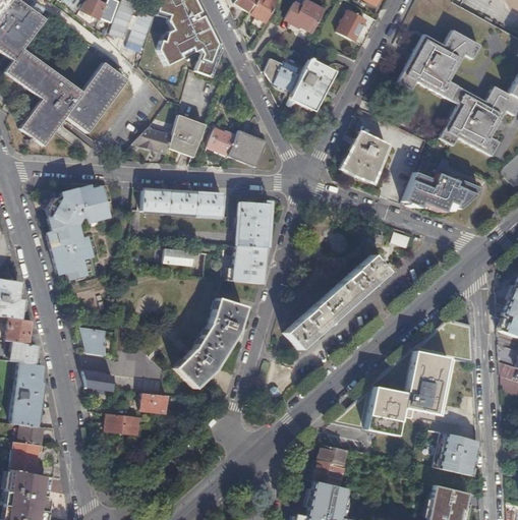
[(46,19),(18,0),(11,0),(0,16),(0,49),(14,59),(5,71),(44,99),(21,128),(44,146),(65,116),(89,133),(127,80),(105,63),(82,94),(23,50),(46,19)]
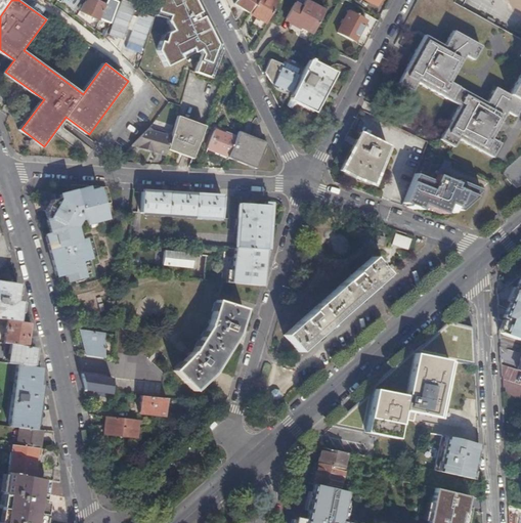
[(68,0),(78,8),(83,0),(68,0)]
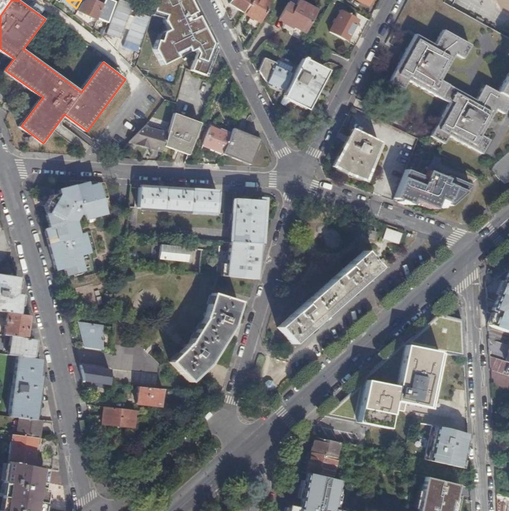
[(113,16),(116,8),(99,0),(87,0),(86,2),(85,2),(84,3),(82,2),(79,8),(81,9),(101,19),(101,16),(112,20),(113,16)]
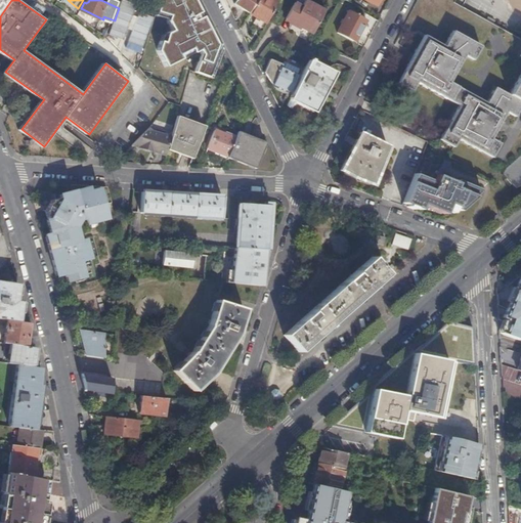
[(164,23),(161,30),(180,36),(183,24),(185,25),(187,16),(186,16),(190,4),(178,0),(170,0),(169,5),(168,5),(163,23),(164,23)]
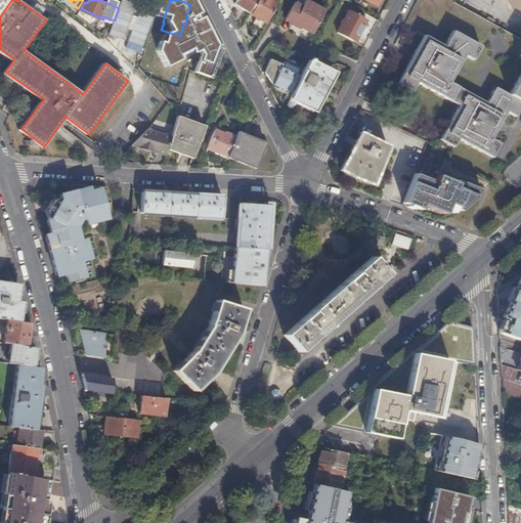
[(239,0),(237,2),(253,11),(259,0),(239,0)]
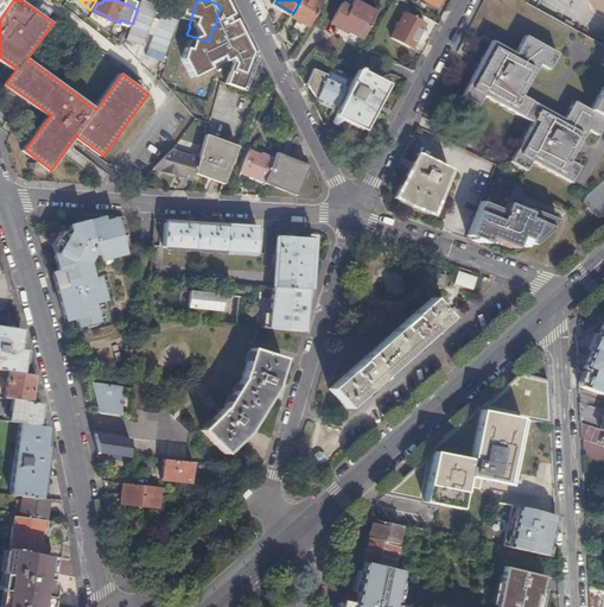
[(325,1),(324,0),(300,0),(293,13),(312,25),(325,1)]
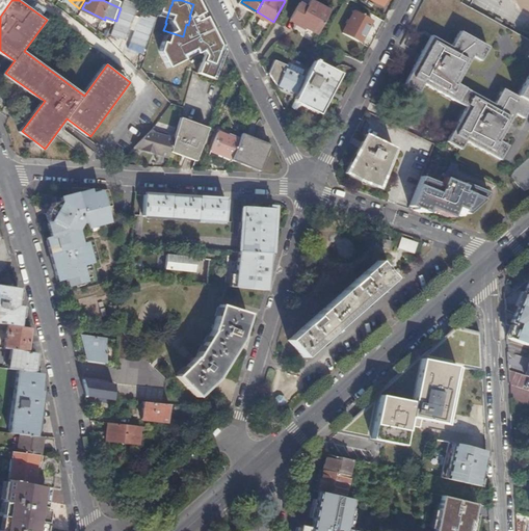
[(309,5),(301,1),(293,18),(319,32),(332,9),(313,0),(309,5)]
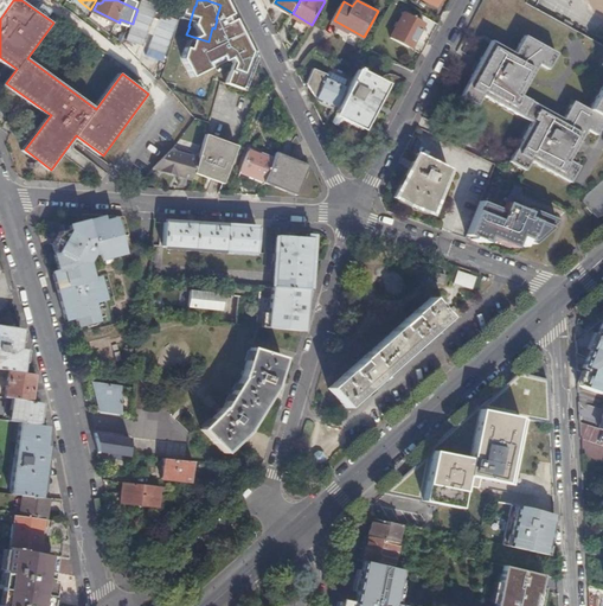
[(428,23),(408,12),(393,37),(415,48),(428,23)]
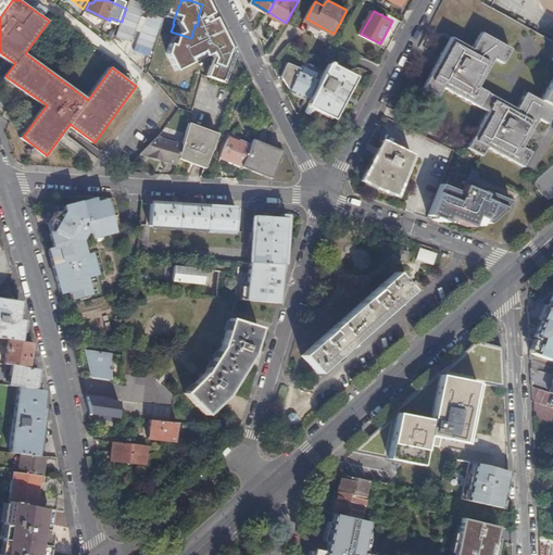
[(445,87),(478,105),(489,111),(475,137),(469,147),(470,147),(484,154),(489,146),(494,148),(506,154),(525,165),(530,155),(532,151),(524,146),(540,117),(549,122),(552,115),(552,79),(542,99),(527,91),(518,108),(515,105),(497,96),(487,90),(480,86),(485,78),(495,58),(502,61),(504,63),(512,48),(510,47),(482,32),(474,48),(468,45),(452,36),(445,32),(443,35),(450,39),(424,87),(439,93),(443,86),(445,87)]
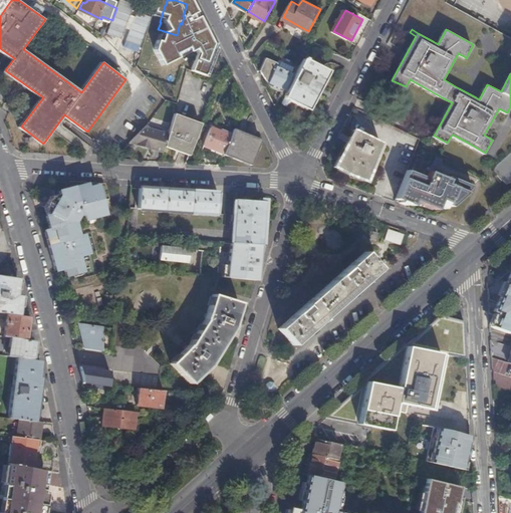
[(203,39),(195,59),(214,68),(218,58),(212,56),(217,46),(203,39)]
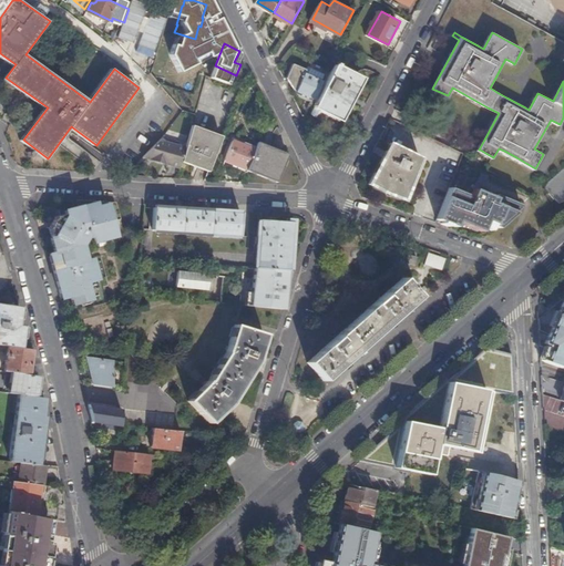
[(310,65),(308,68),(296,62),(289,76),(298,91),(316,100),(325,80),(327,73),(310,65)]
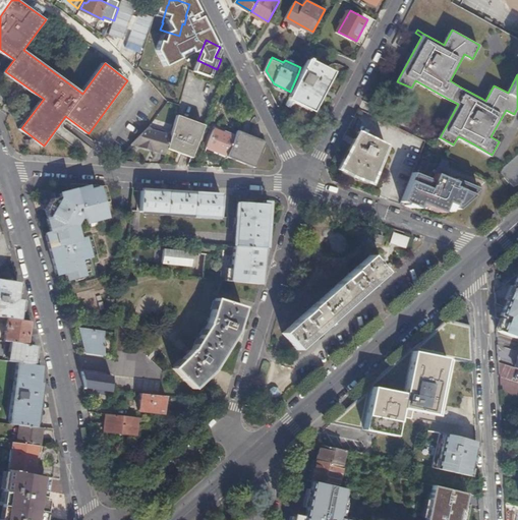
[(189,59),(183,71),(190,73),(192,69),(191,69),(194,62),(189,59)]
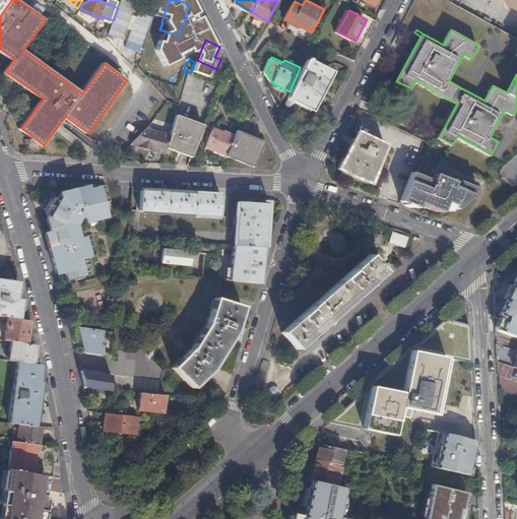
[(308,59),(289,96),(314,110),(333,71),(308,59)]
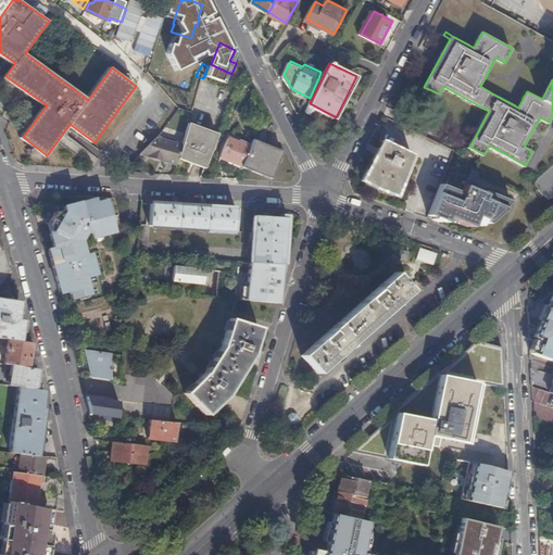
[(196,77),(171,66),(162,85),(173,98),(180,108),(181,108),(196,77)]
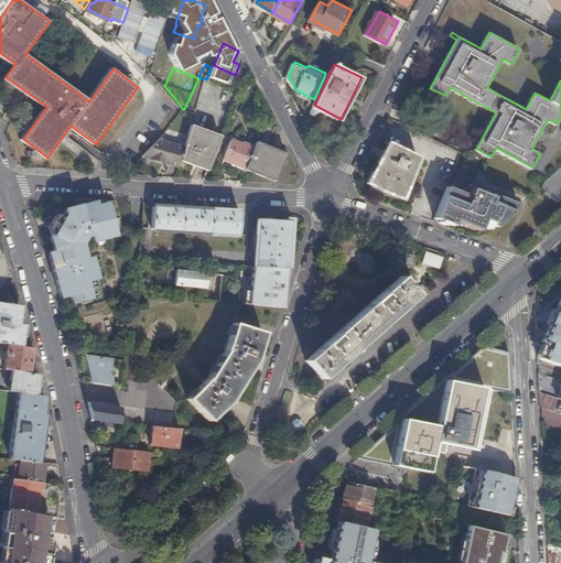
[(194,123),(187,145),(183,159),(209,169),(224,134),(194,123)]
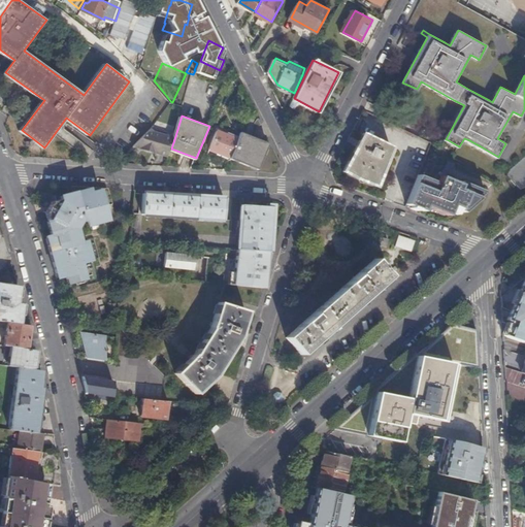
[(156,131),(153,128),(139,141),(141,144),(144,147),(158,151),(163,133),(156,131)]
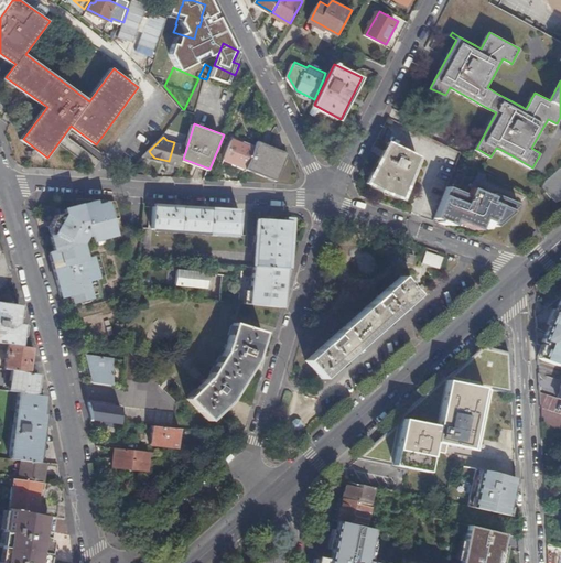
[(245,143),(233,139),(226,159),(235,162),(248,168),(257,148),(245,143)]
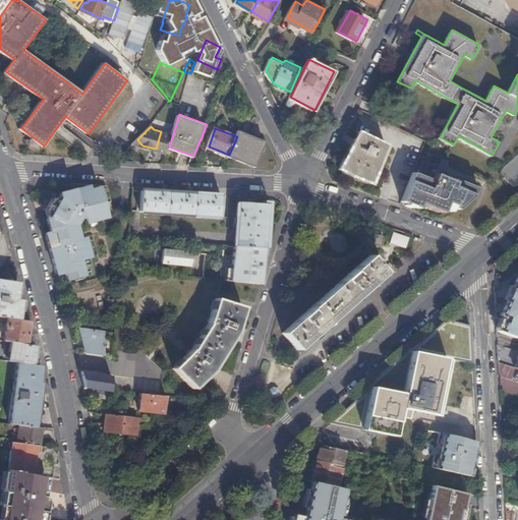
[(355,176),(371,182),(388,143),(360,129),(340,168),(355,176)]
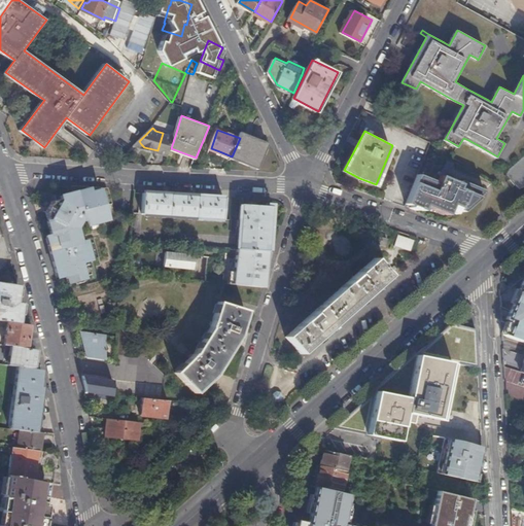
[(240,135),(240,138),(232,156),(232,158),(259,169),(270,143),(242,132),(240,135)]
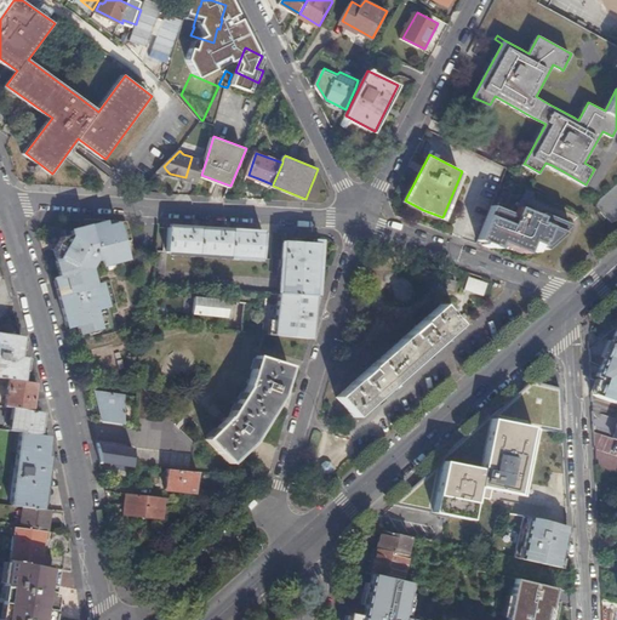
[(206,160),(192,157),(186,177),(200,182),(201,175),(206,160)]
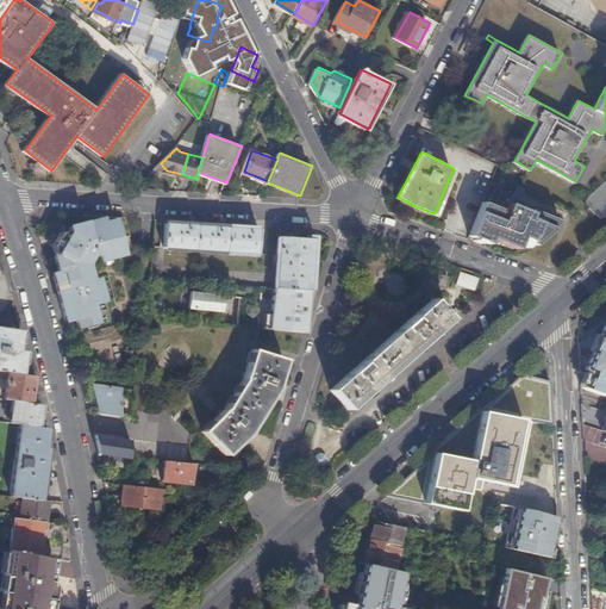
[(508,210),(498,205),(486,200),(473,234),(478,236),(476,240),(482,241),(485,242),(486,238),(491,241),(493,236),(508,242),(519,247),(523,237),(536,242),(561,219),(537,209),(535,209),(530,219),(522,216),(529,198),(526,198),(514,193),(508,210)]
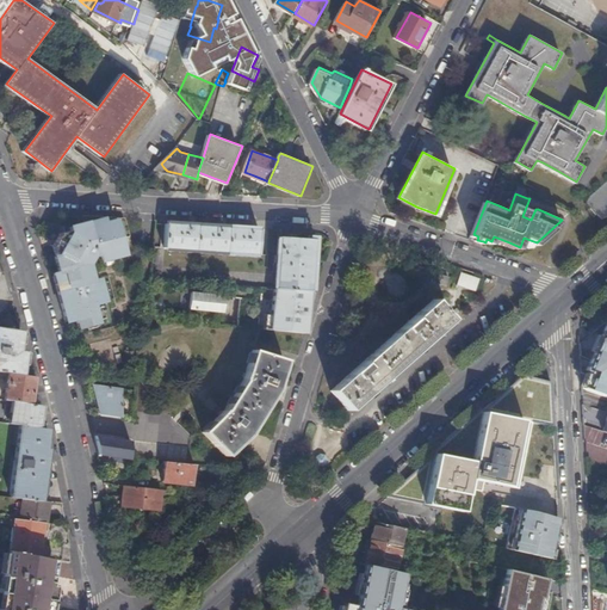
[(91,326),(92,330),(101,327),(100,321),(110,319),(105,302),(107,302),(101,279),(90,283),(88,281),(84,278),(90,267),(88,263),(93,262),(95,256),(97,257),(104,256),(105,262),(129,256),(124,240),(132,238),(128,220),(85,216),(87,223),(86,223),(72,227),(76,245),(78,245),(74,250),(78,251),(72,262),(69,260),(69,258),(63,256),(57,257),(61,272),(56,273),(69,321),(79,319),(81,328),(91,326)]
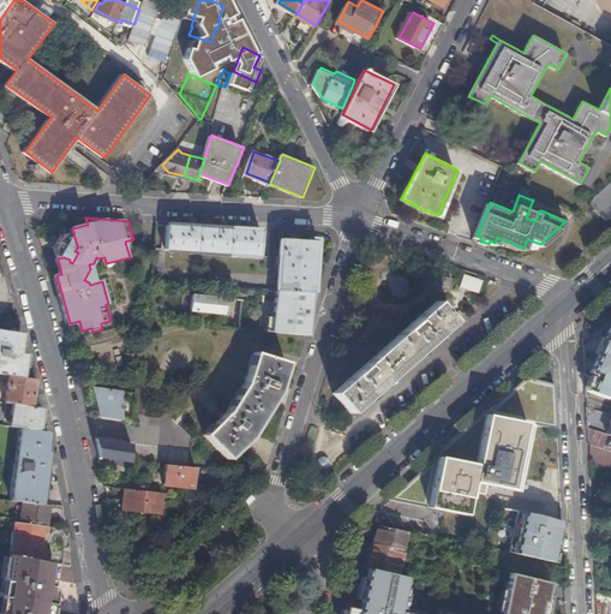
[(171,225),(169,249),(263,254),(264,230),(171,225)]
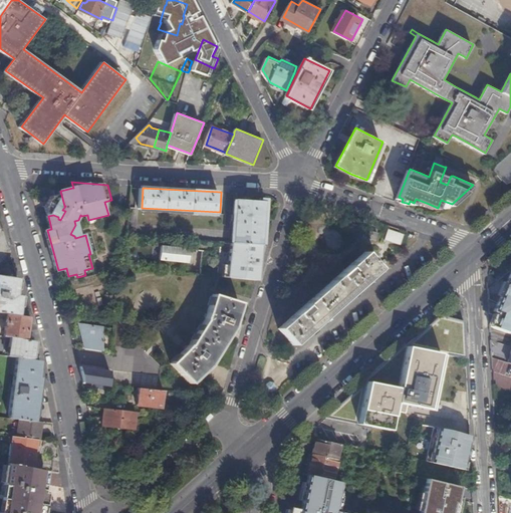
[(265,200),(237,199),(235,242),(253,243),(263,244),(265,200)]
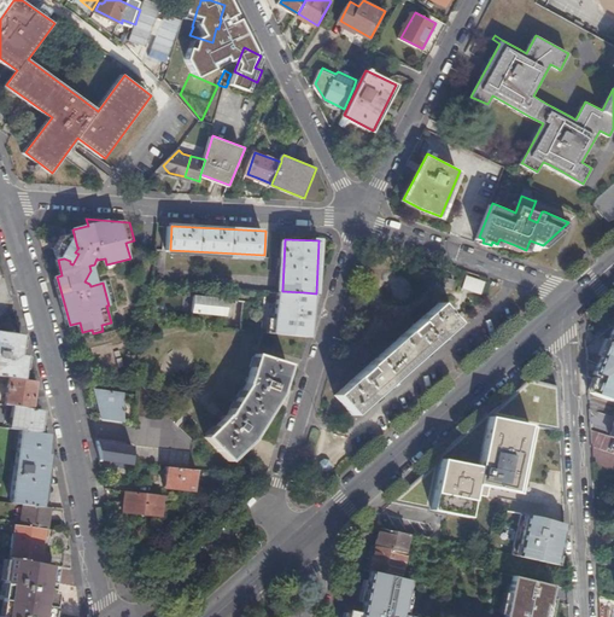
[(463,287),(483,294),(487,280),(468,274),(463,287)]
